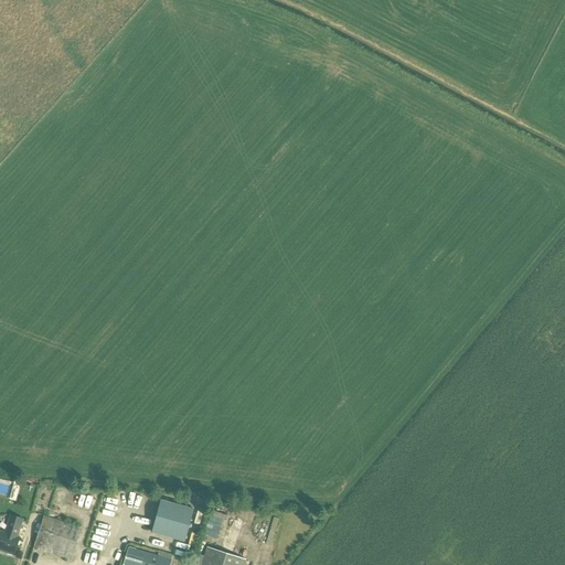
[(16,501),(21,481),(16,480),(10,500),(16,501)]
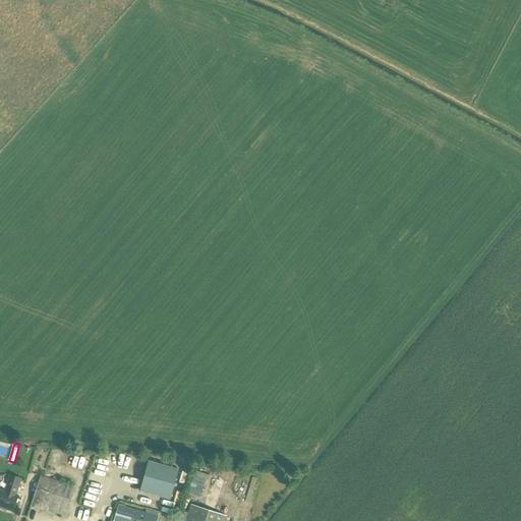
[(178,469),(149,461),(139,491),(170,500),(178,469)]
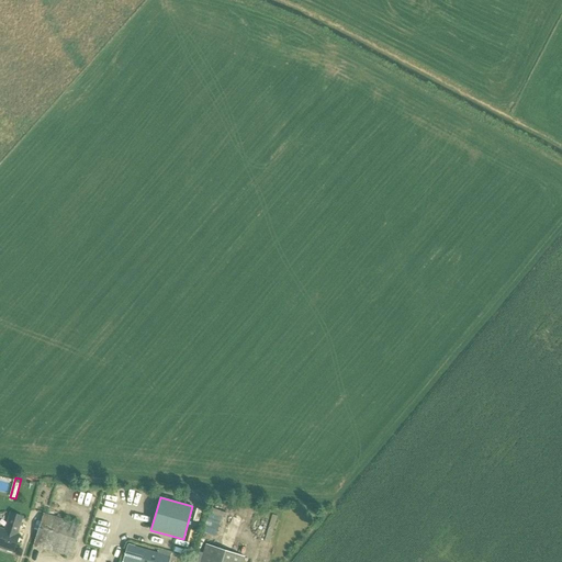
[(18,535),(23,516),(11,513),(6,530),(0,528),(0,547),(14,552),(20,535),(18,535)]
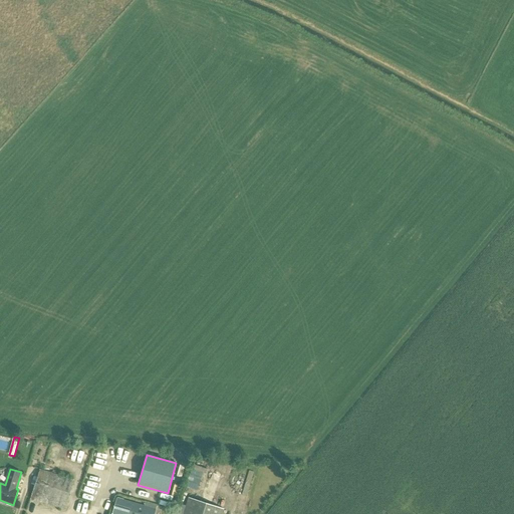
[(64,510),(73,480),(40,470),(31,499),(64,510)]
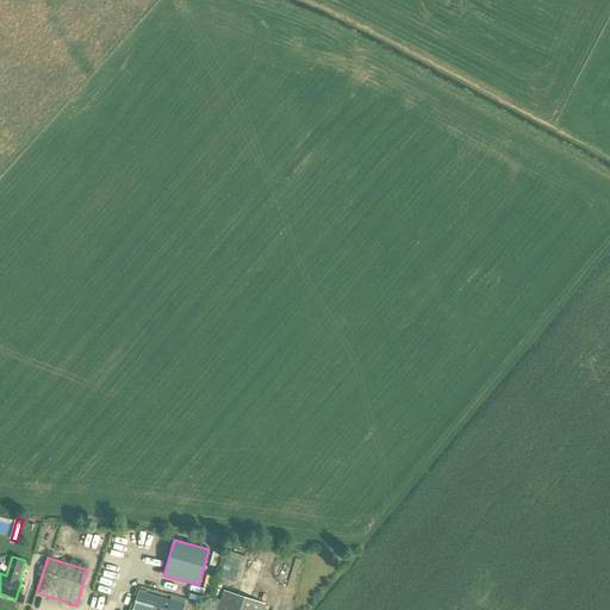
[(275,585),(285,589),(293,565),(284,561),(275,585)]
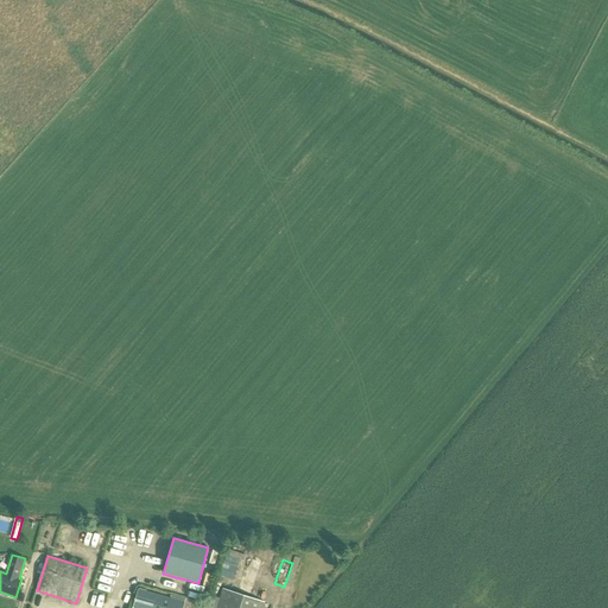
[(254,574),(263,575),(264,563),(257,562),(254,574)]
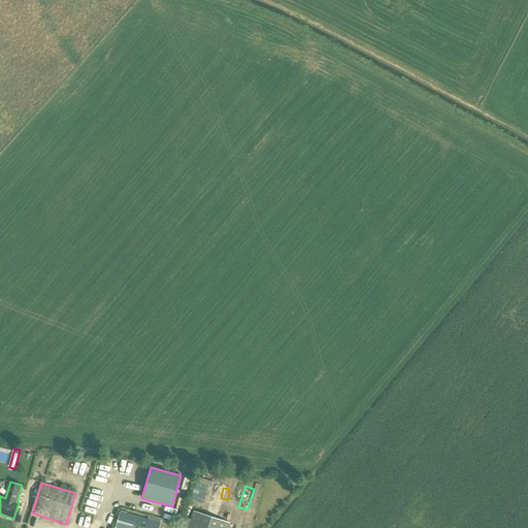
[(158,527),(160,523),(120,512),(114,527),(158,527)]
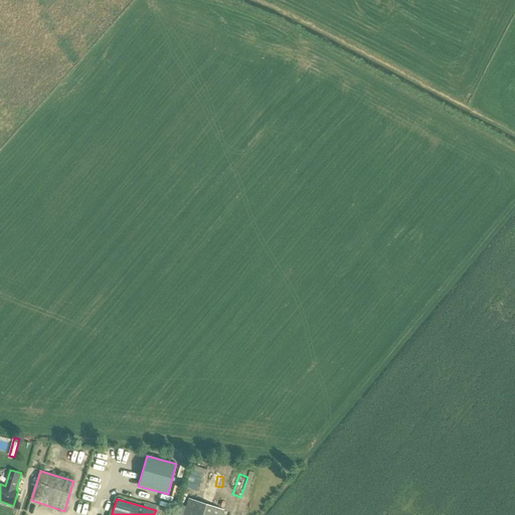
[(221,514),(223,510),(189,499),(183,514),(221,514)]
